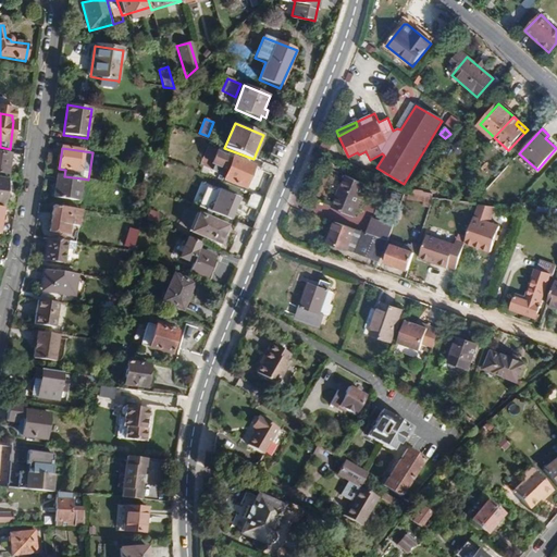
[(254,165),(233,158),(232,160),(231,163),(225,162),(227,159),(229,156),(217,151),(212,161),(214,164),(212,169),(225,174),(224,177),(245,186),(254,165)]
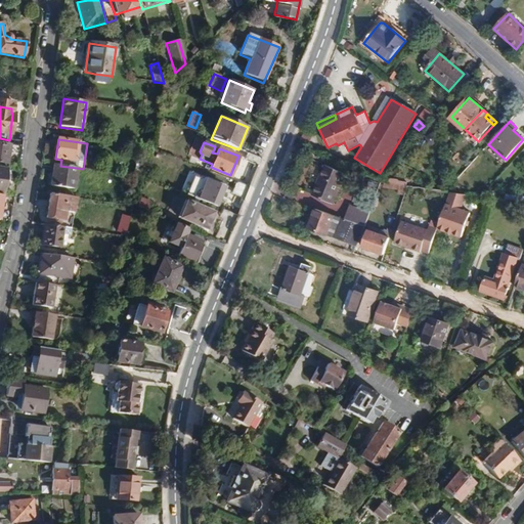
[(0,163),(6,164),(9,146),(0,144),(0,163)]
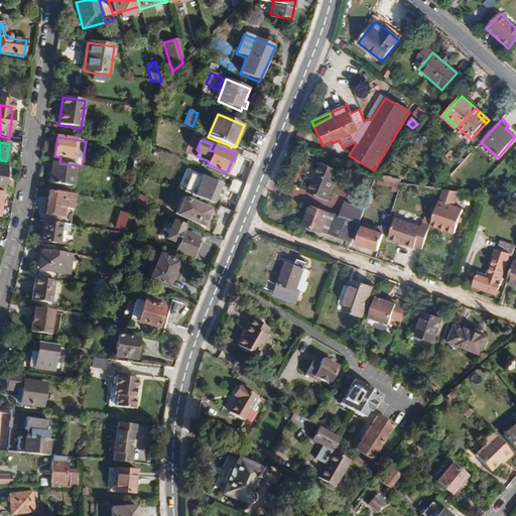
[(254,163),(256,156),(244,151),(241,158),(254,163)]
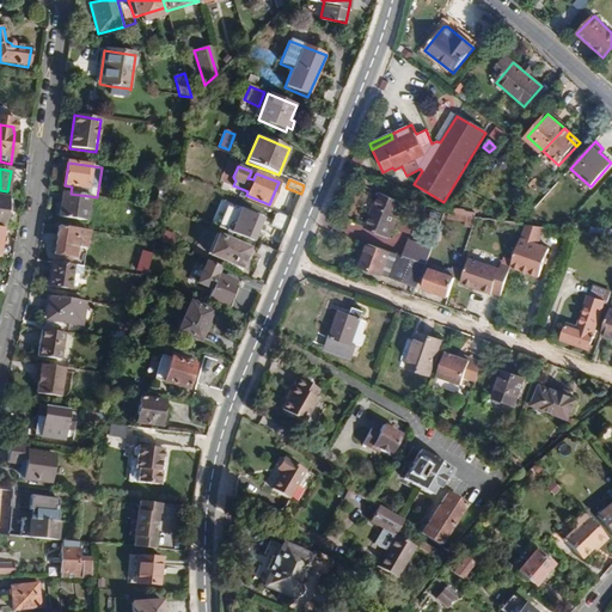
[(166,208),(171,190),(165,189),(164,194),(159,193),(155,206),(166,208)]
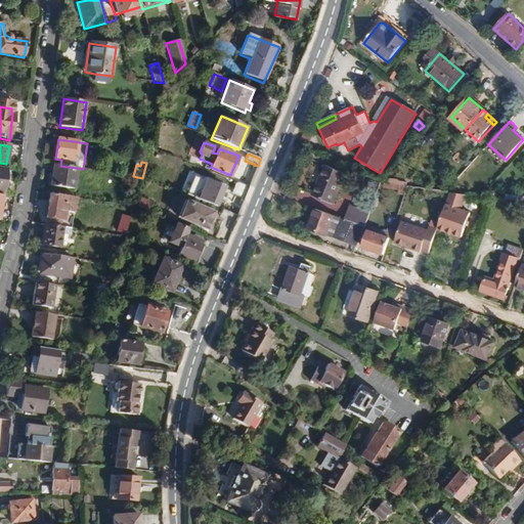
[(337,202),(349,172),(328,164),(315,193),(337,202)]
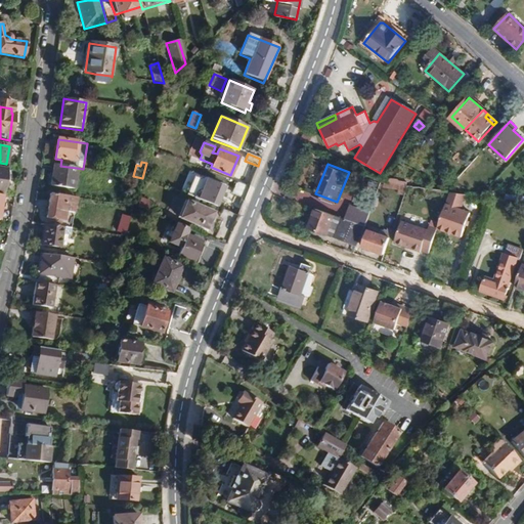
[(74,189),(77,168),(60,166),(56,165),(55,177),(52,177),(50,186),(74,189)]
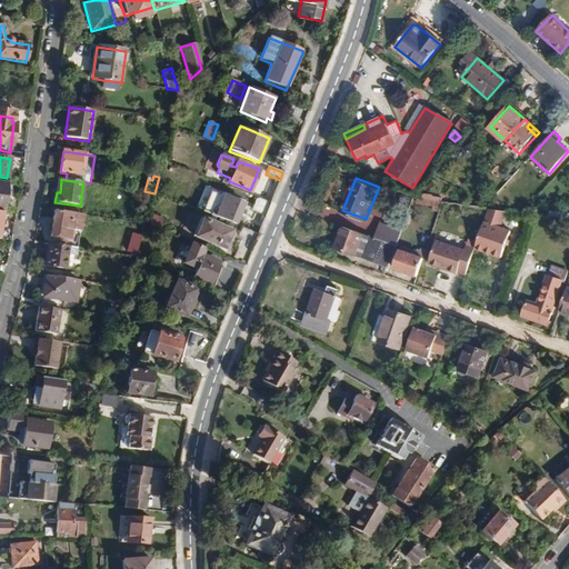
[(236,226),(246,200),(220,190),(210,216),(236,226)]
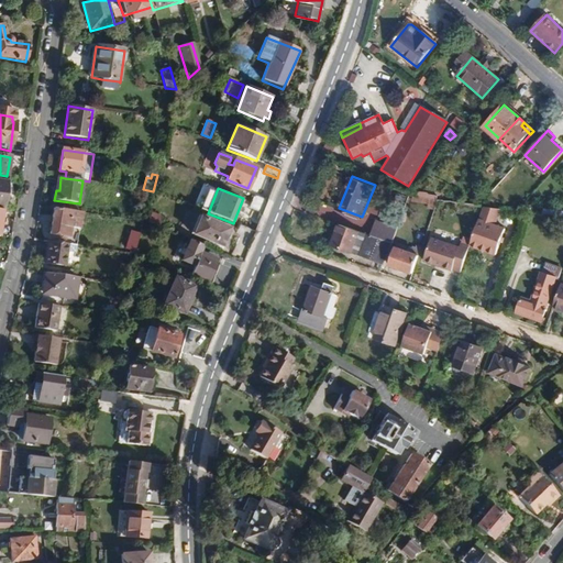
[(562,218),(562,197),(556,206),(554,203),(544,216),(562,218)]
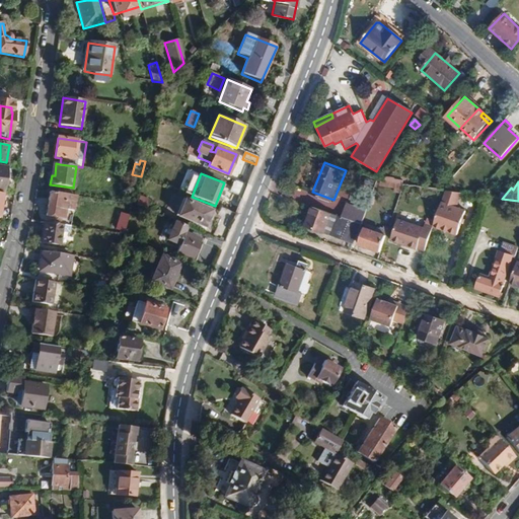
[(399,194),(402,186),(394,184),(392,194),(399,194)]
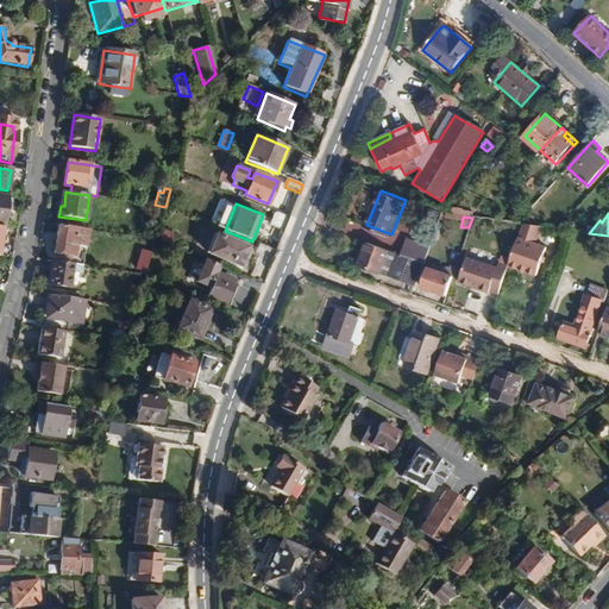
[(535,276),(545,248),(535,244),(541,228),(522,225),(508,267),(535,276)]
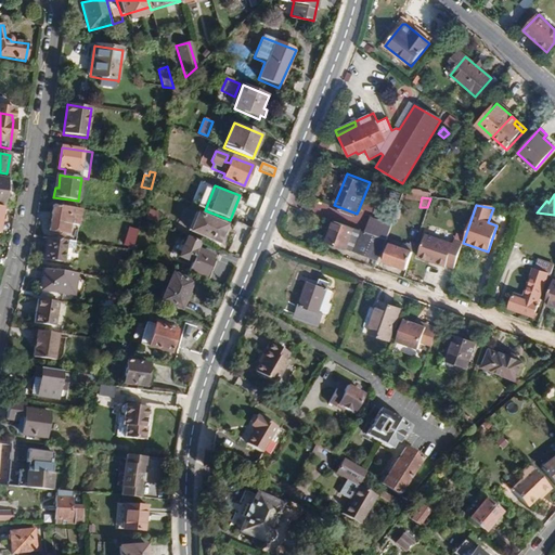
[(78,226),(80,210),(52,206),(49,231),(67,234),(69,224),(78,226)]
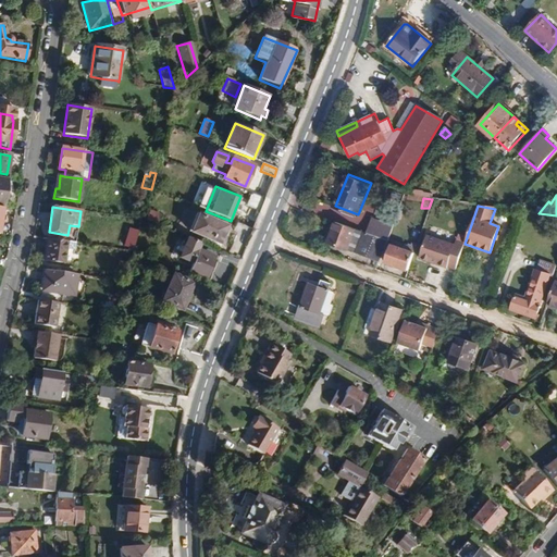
[(157,224),(160,215),(150,212),(146,220),(157,224)]
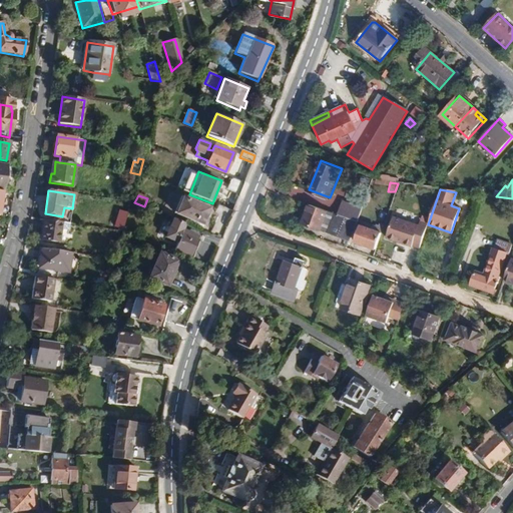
[(202,224),(209,208),(182,197),(176,214),(202,224)]
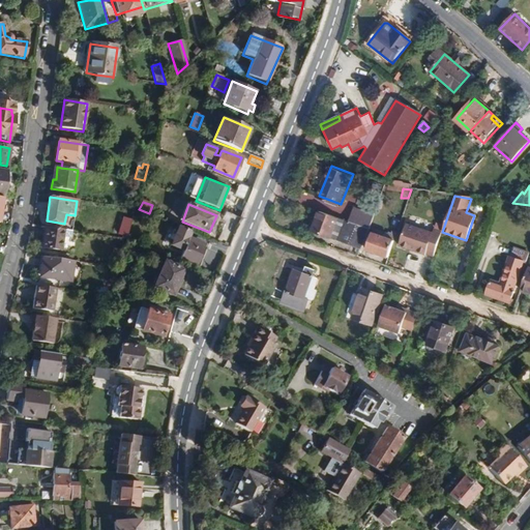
[(369,229),(373,214),(354,207),(349,223),(369,229)]
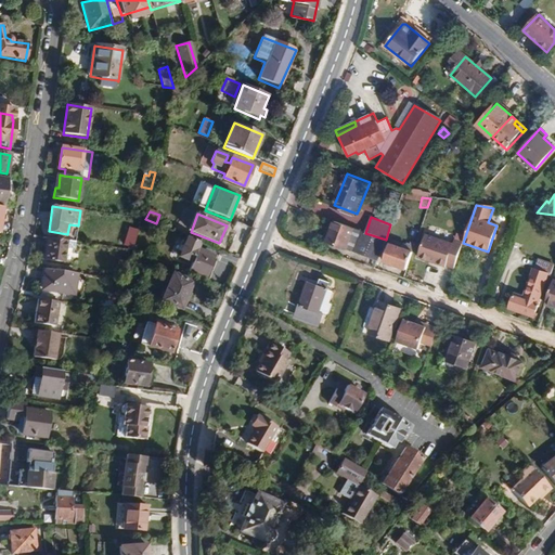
[(376,262),(386,240),(365,233),(333,222),(325,243),(376,262)]
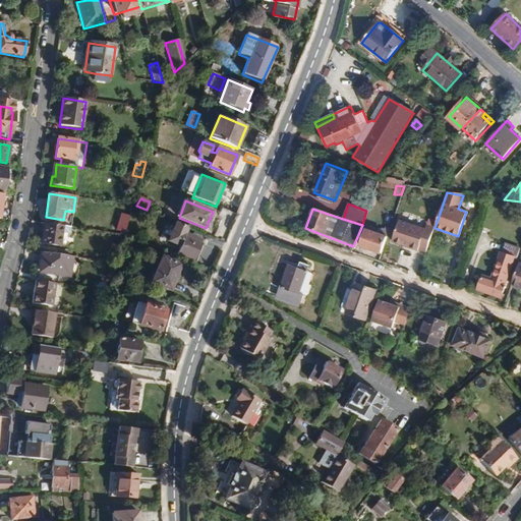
[(123,236),(129,217),(121,214),(116,231),(120,232),(120,235),(123,236)]
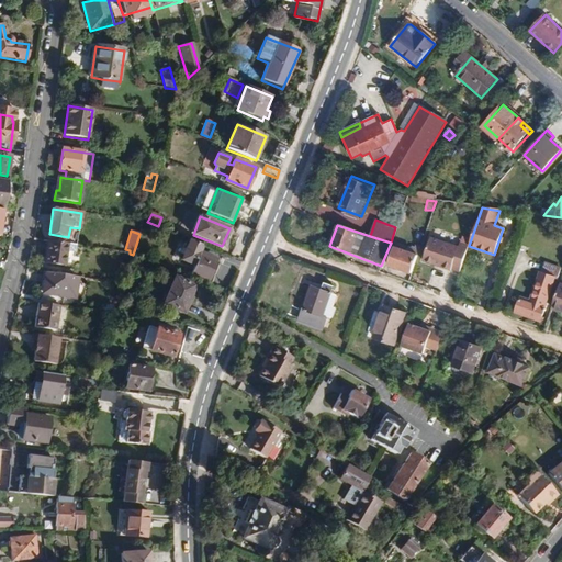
[(147,249),(152,238),(143,235),(138,246),(147,249)]
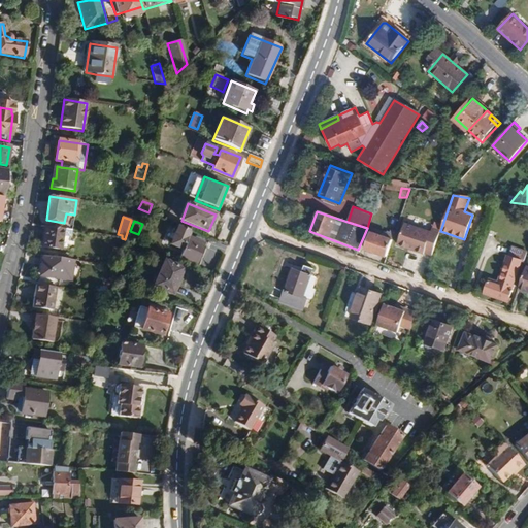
[(432,256),(440,231),(432,229),(432,231),(405,223),(398,244),(424,254),(425,254),(432,256)]
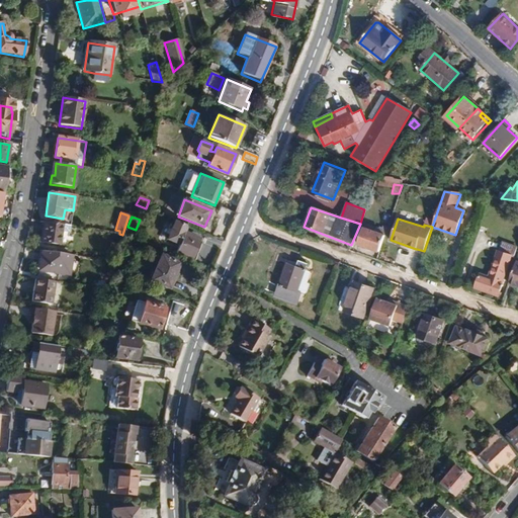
[(198,243),(183,237),(184,233),(187,227),(173,222),(166,240),(179,245),(176,253),(192,259),(198,243)]
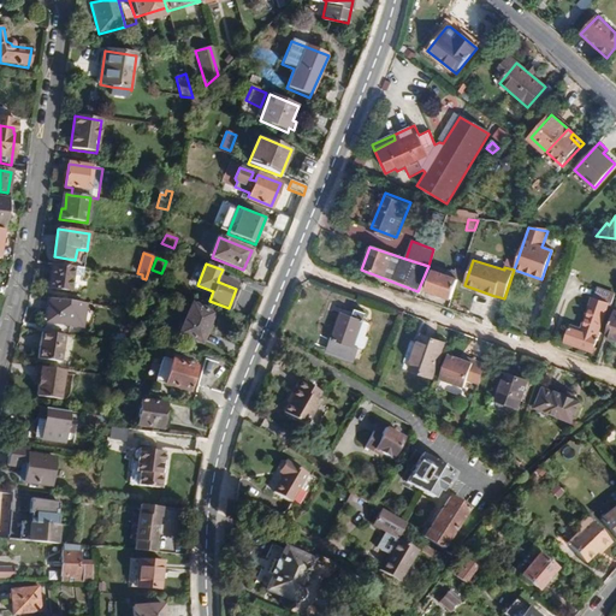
[(82,277),(83,270),(52,265),(48,290),(70,292),(72,276),(82,277)]
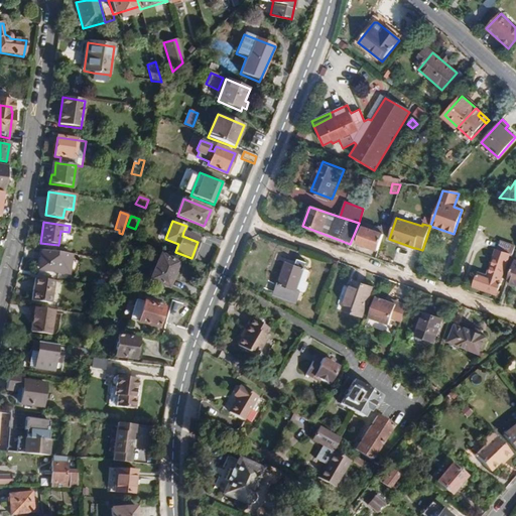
[(377,253),(383,235),(361,227),(355,245),(377,253)]
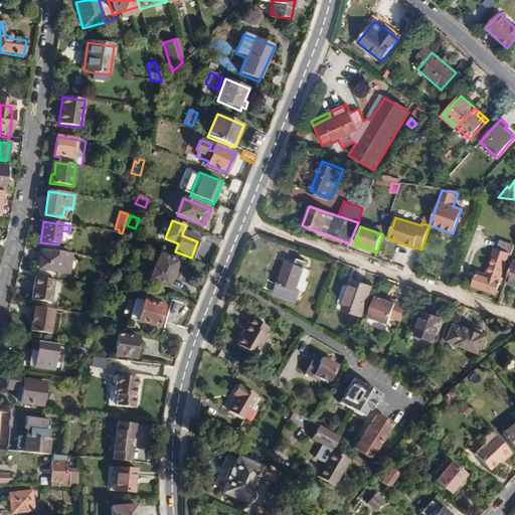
[(199,238),(183,231),(182,235),(197,241),(199,238)]
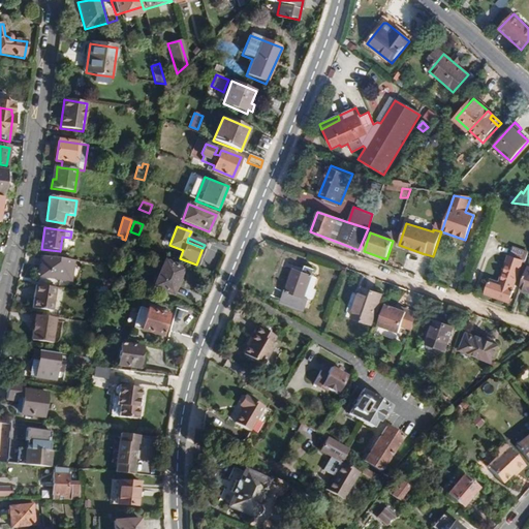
[(508,303),(522,260),(524,260),(527,252),(511,248),(509,256),(507,256),(497,284),(489,281),(485,294),(508,303)]
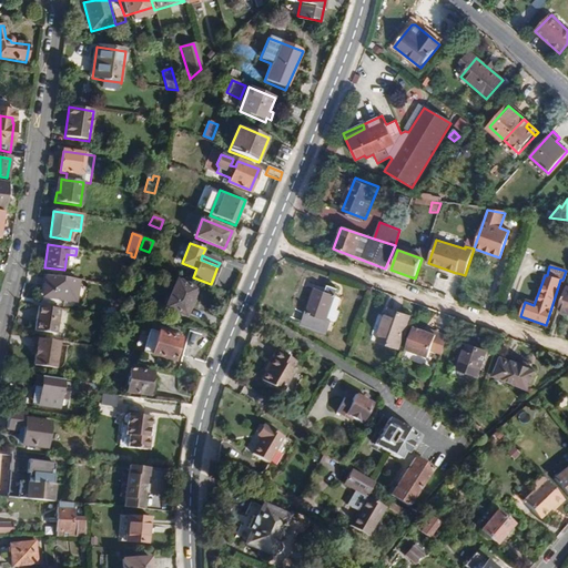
[(74,302),(78,281),(46,275),(42,297),(74,302)]
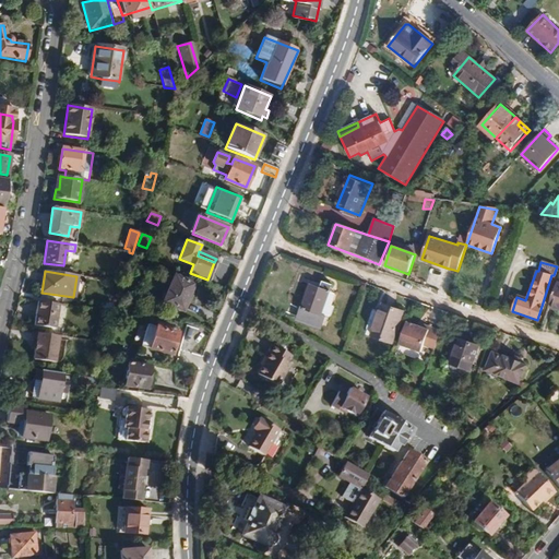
[(182,312),(193,285),(174,276),(163,304),(182,312)]
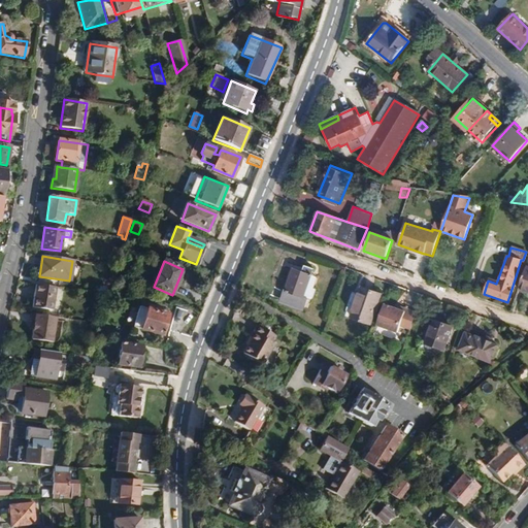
[(304,298),(314,270),(303,267),(301,272),(293,269),(285,290),(284,290),(278,303),(302,311),(306,299),(304,298)]
